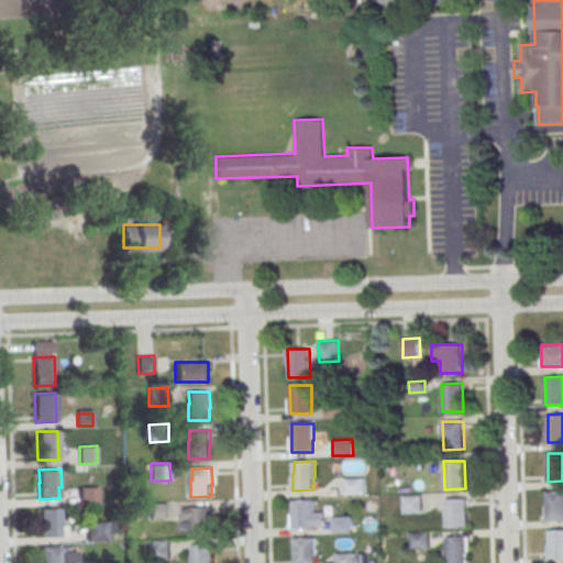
[(344,478),(365,477),(366,494),(345,495),(344,478)]
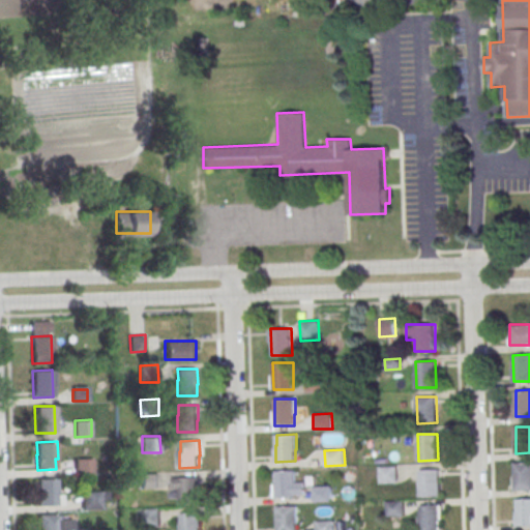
[(75,459),(93,458),(93,474),(76,475),(75,459)]
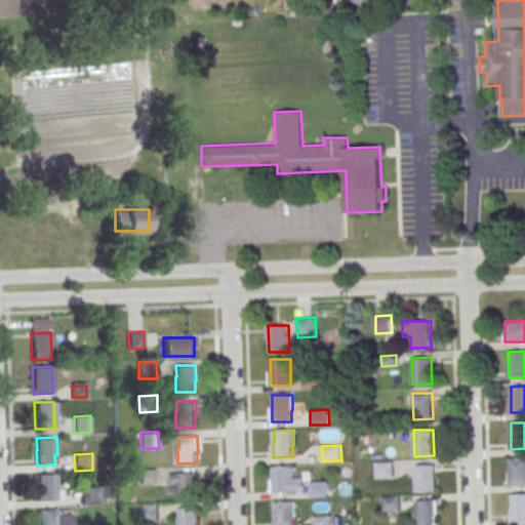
[(524,458),(511,458),(511,485),(524,484),(524,458)]
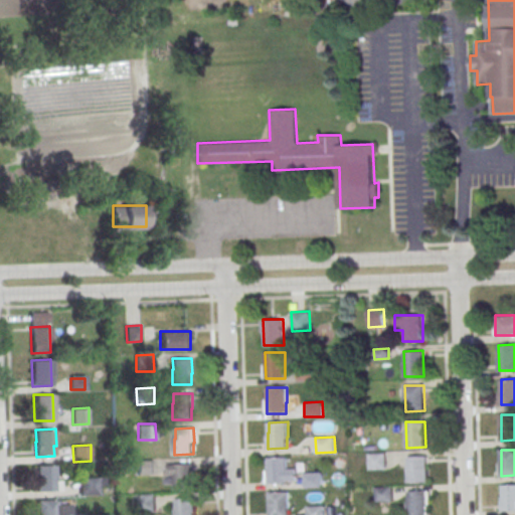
[(368,454),(387,453),(387,468),(369,469),(368,454)]
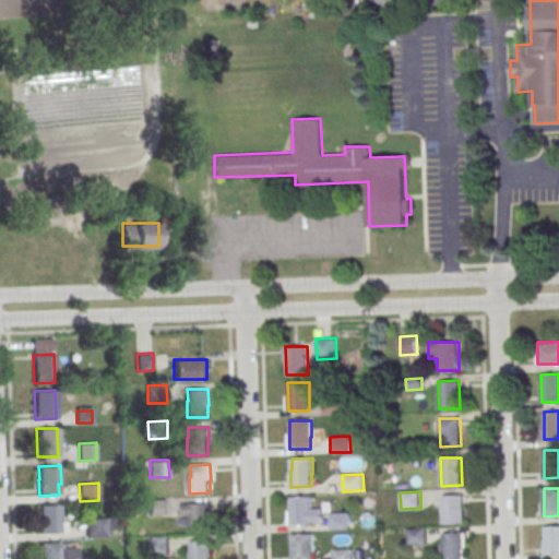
[(444,496),(444,523),(465,523),(464,495),(444,496)]
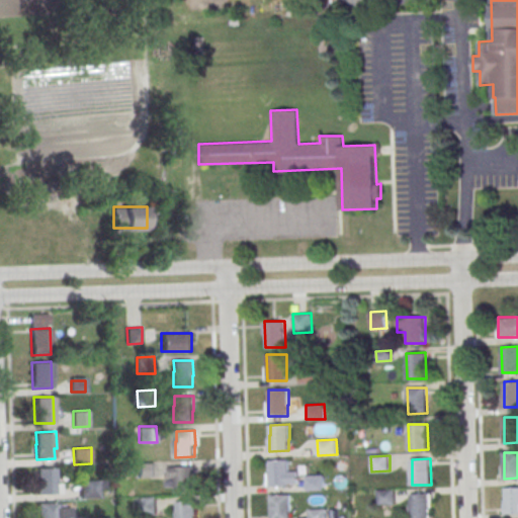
[(269,460),(289,459),(289,471),(298,470),(298,483),(288,484),(288,486),(269,487),(269,460)]
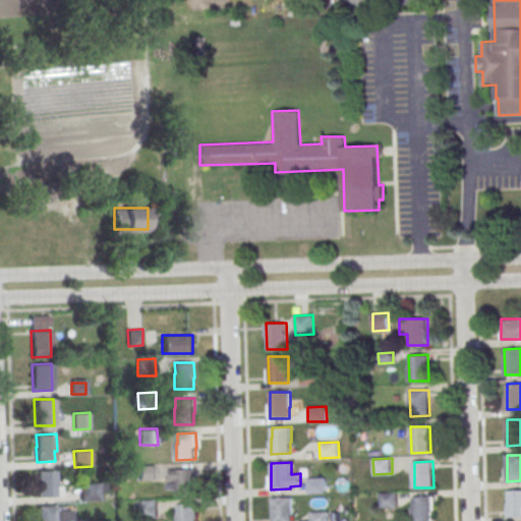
[(138,465),(156,464),(157,480),(138,481),(138,465)]
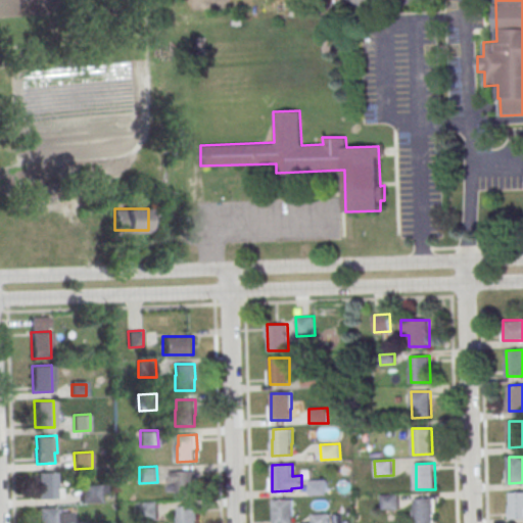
[(178,471),(197,471),(197,486),(196,486),(197,497),(178,497),(178,481),(179,481),(178,471)]
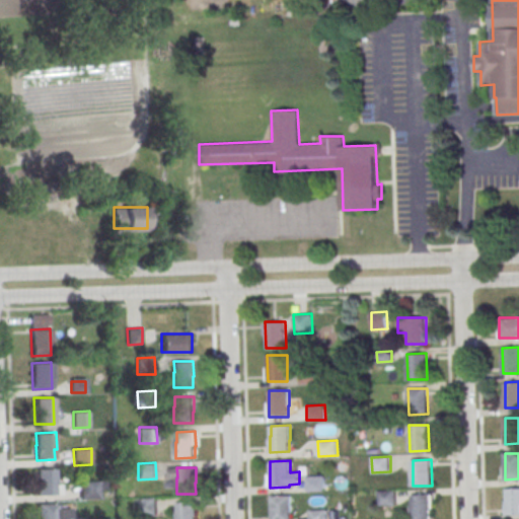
[(33,468),(54,468),(55,495),(34,495),(33,468)]
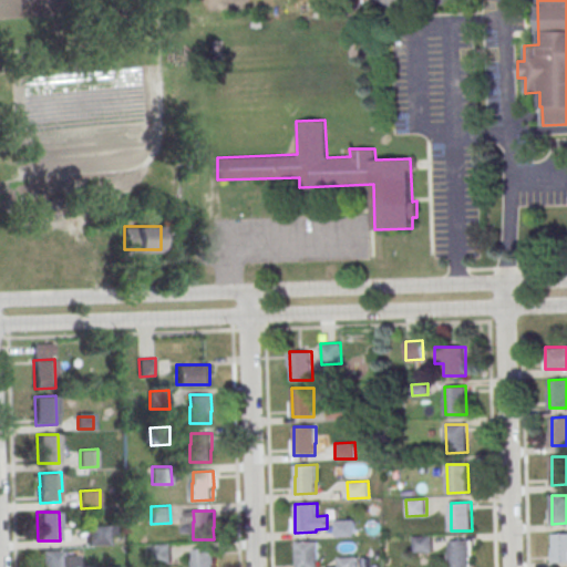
[(333,521),(354,519),(356,536),(334,537),(333,521)]
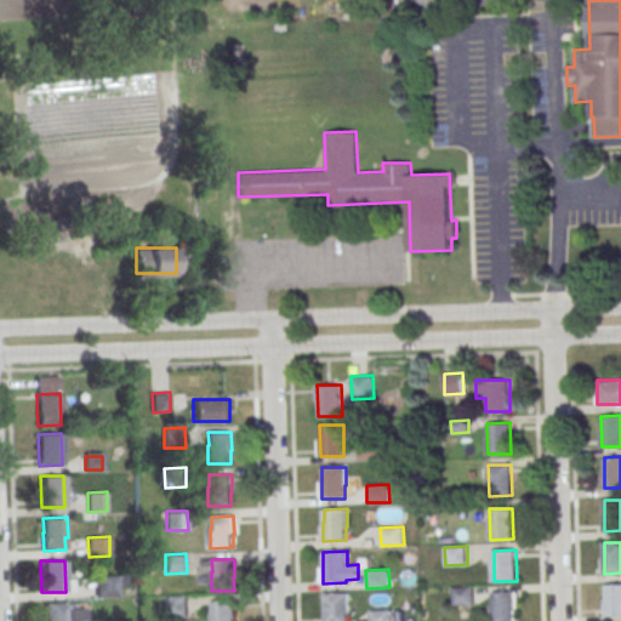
[(97,576),(118,575),(119,594),(97,596),(97,576)]
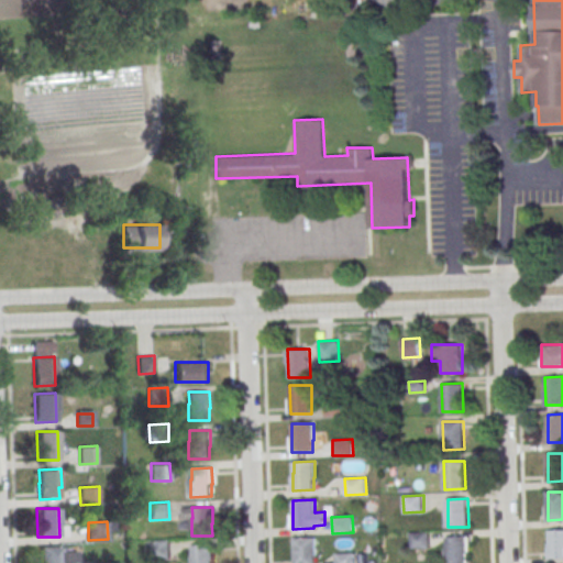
[(562,529),(550,530),(551,559),(562,558),(562,529)]
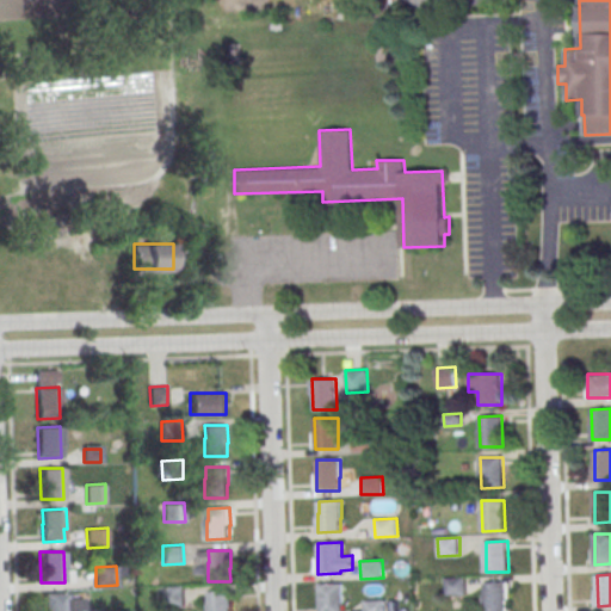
[(445,579),(468,578),(468,594),(446,596),(445,579)]
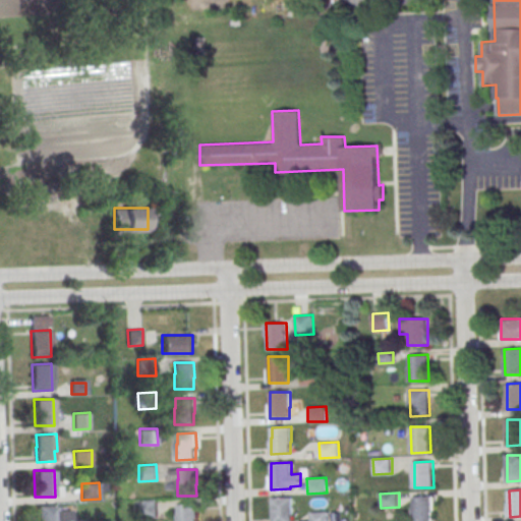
[(272,520),(272,498),(292,497),(293,512),(292,512),(292,520),(272,520)]
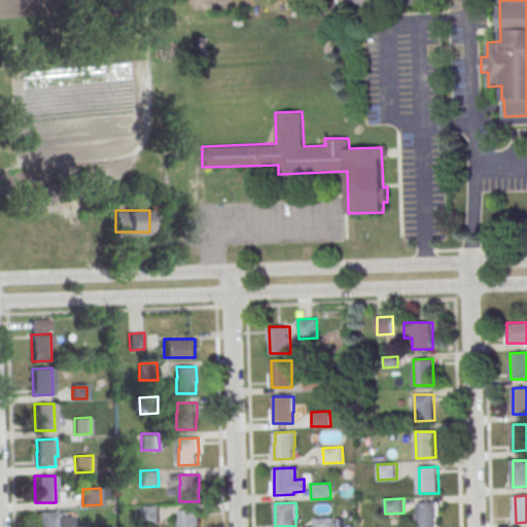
[(418,503),(418,526),(436,526),(436,502),(418,503)]
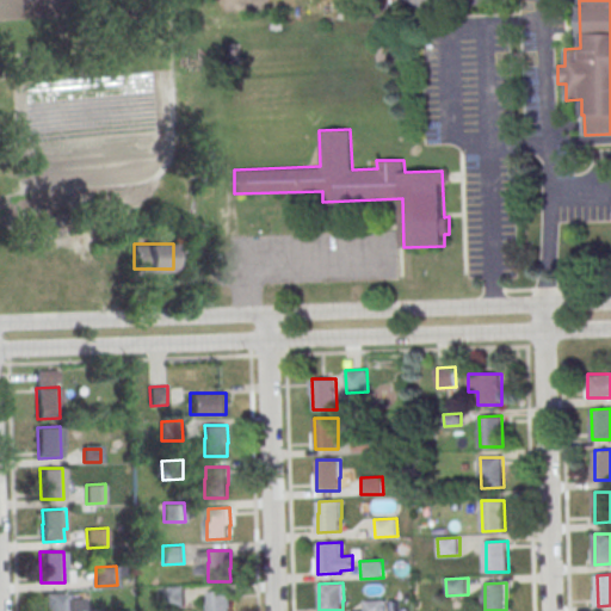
[(164,587),(185,586),(186,606),(165,606),(164,587)]
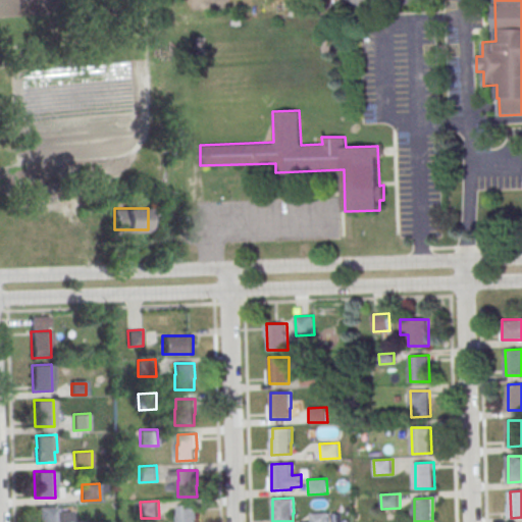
[(178,505),(197,505),(198,520),(197,520),(197,521),(177,521),(177,516),(178,516),(178,505)]
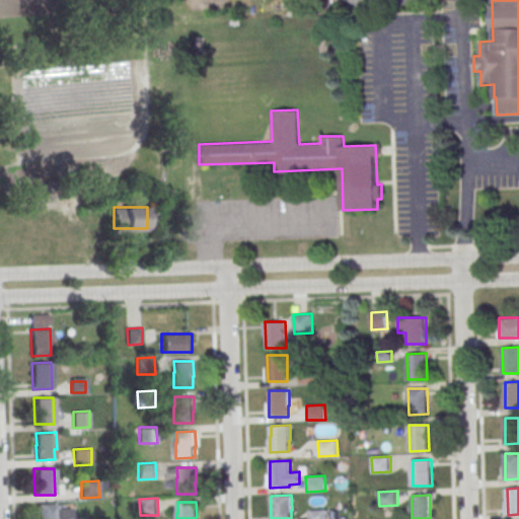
[(35,518),(35,504),(56,503),(56,518),(35,518)]
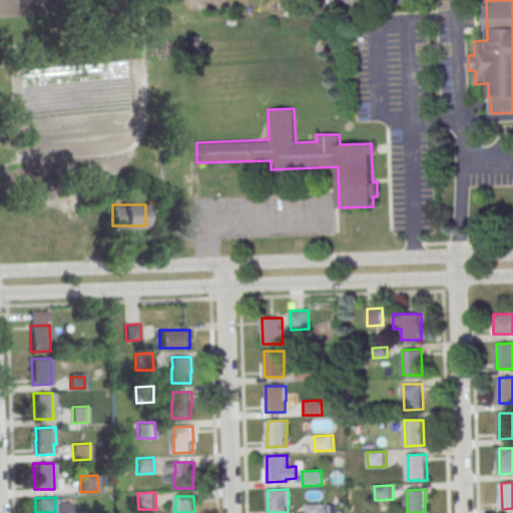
[(305,512),(305,504),(324,504),(324,512),(305,512)]
